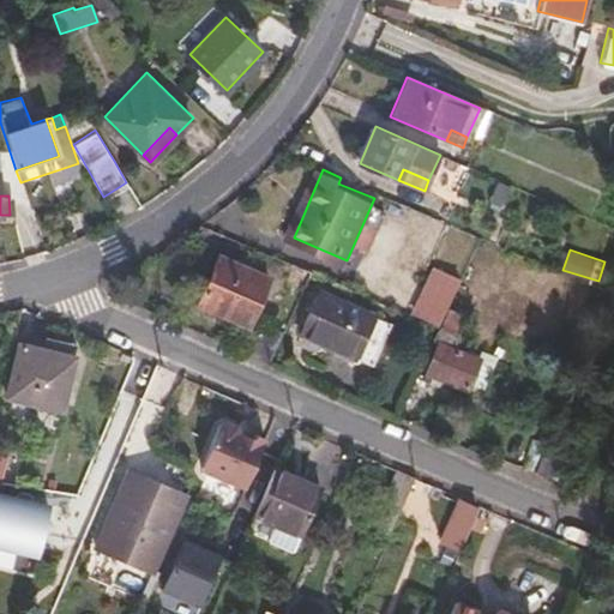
[(264,277),(214,256),(191,306),(242,327),(264,277)]
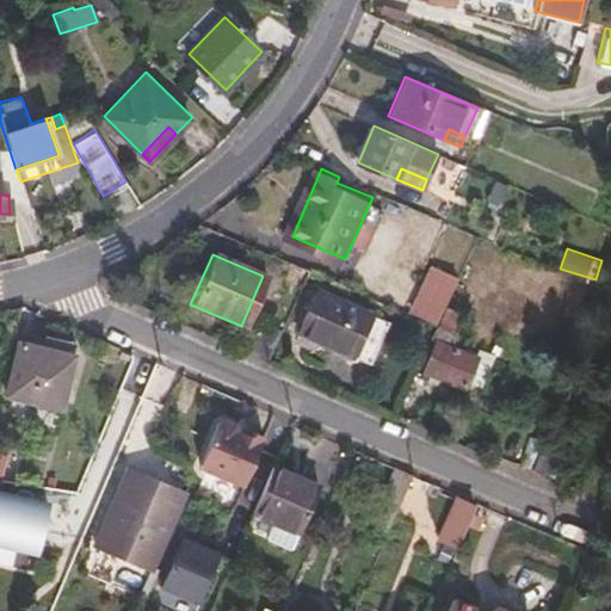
[(292,337),(328,352),(332,344),(352,352),(370,312),(314,288),(292,337)]
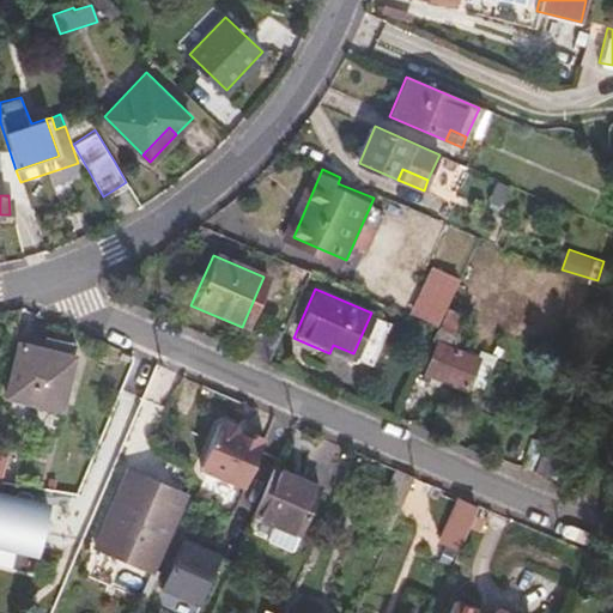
[(447,304),(438,326),(431,340),(437,344),(425,371),(462,387),(474,358),(448,346),(450,340),(450,329),(459,310),(447,304)]
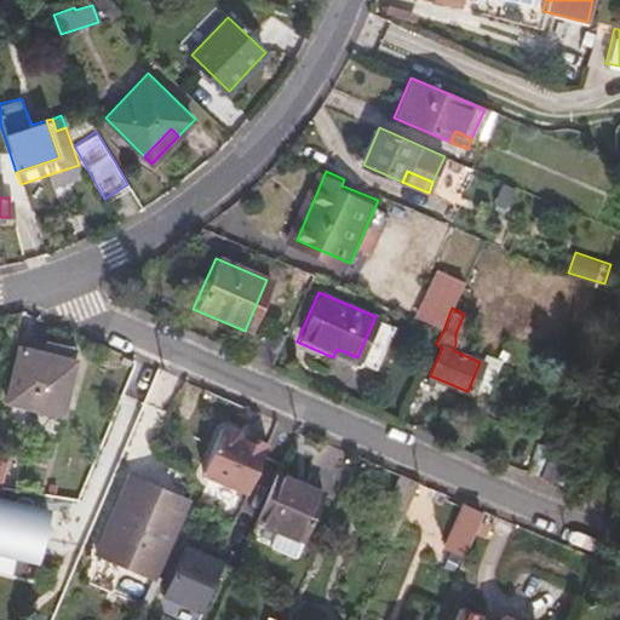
[(264,325),(251,355),(271,365),(285,334),(264,325)]
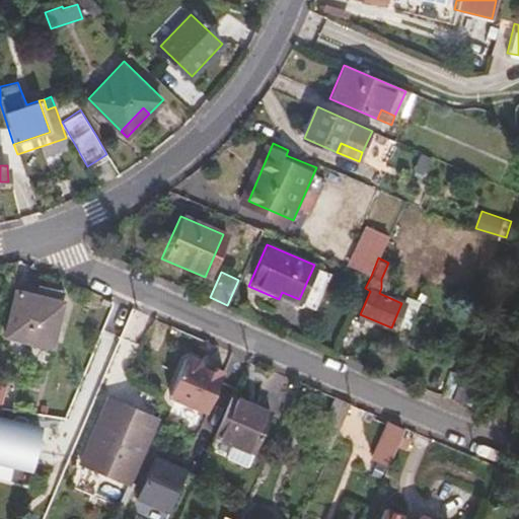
[(39,295),(65,301),(67,292),(41,286),(39,295)]
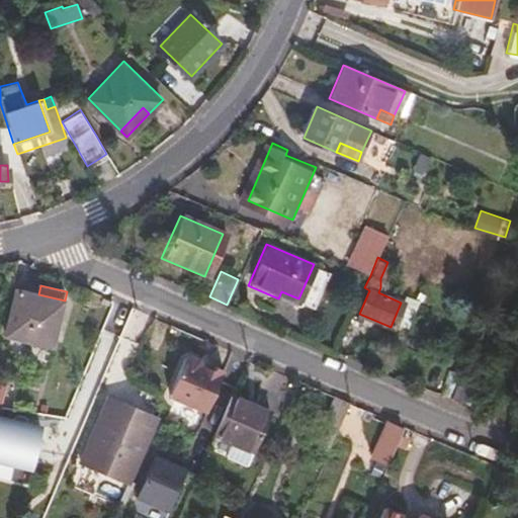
[(54,346),(65,300),(38,294),(15,288),(5,335),(54,346)]
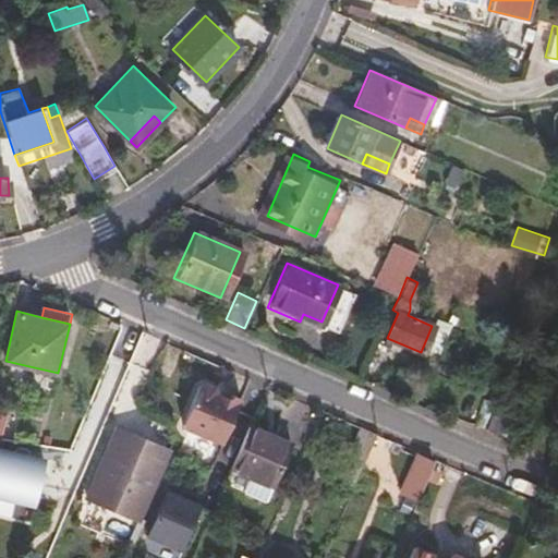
[(303,314),(300,322),(319,329),(322,322),(303,314)]
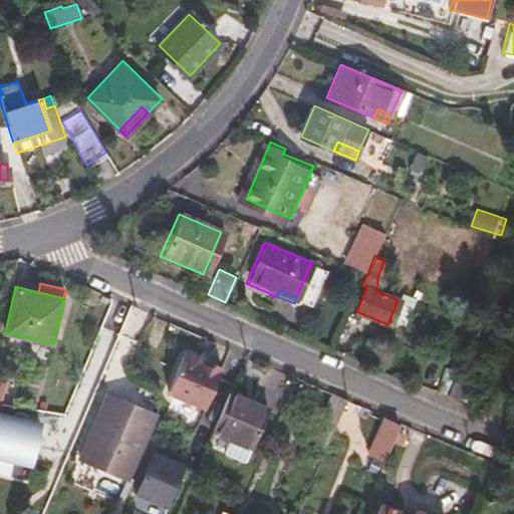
[(470,367),(452,361),(441,387),(459,394),(470,367)]
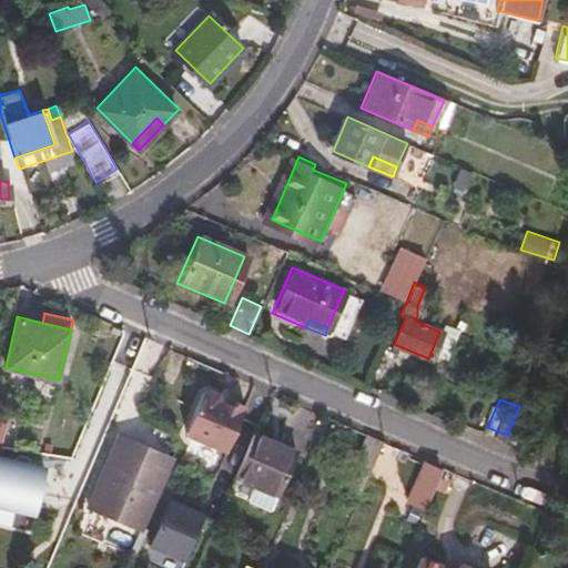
[(255,432),(236,476),(267,489),(280,494),(298,450),(255,432)]
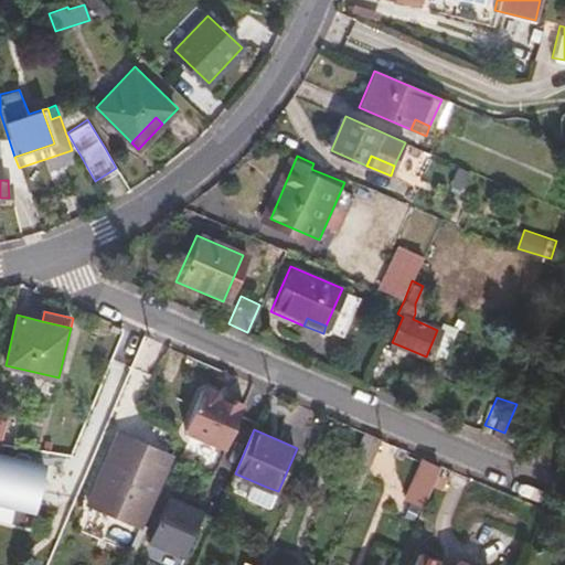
[(117,440),(170,464),(173,455),(121,432),(117,440)]
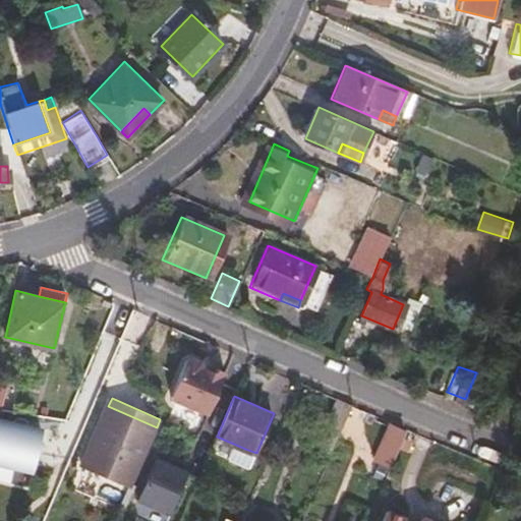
[(351,404),(337,398),(325,428),(322,427),(313,447),(330,454),(351,404)]
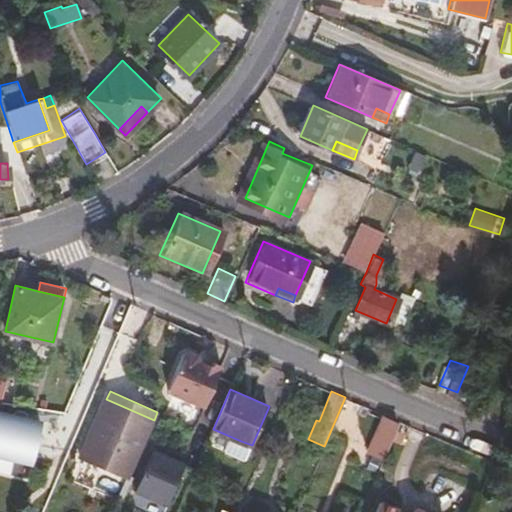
[(106,399),(82,455),(129,476),(154,420),(106,399)]
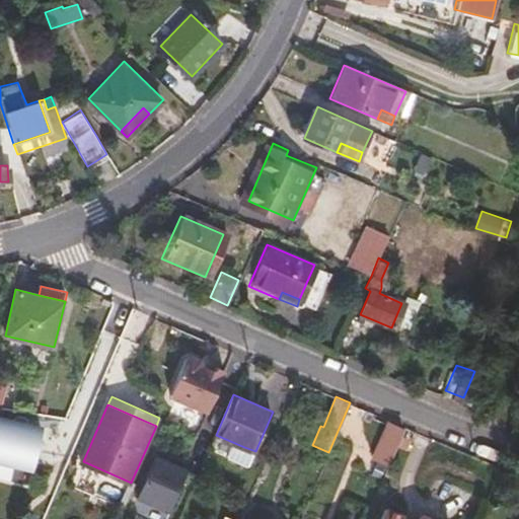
[(0,416),(0,457),(32,464),(41,425),(24,422),(20,416),(14,420),(0,416)]
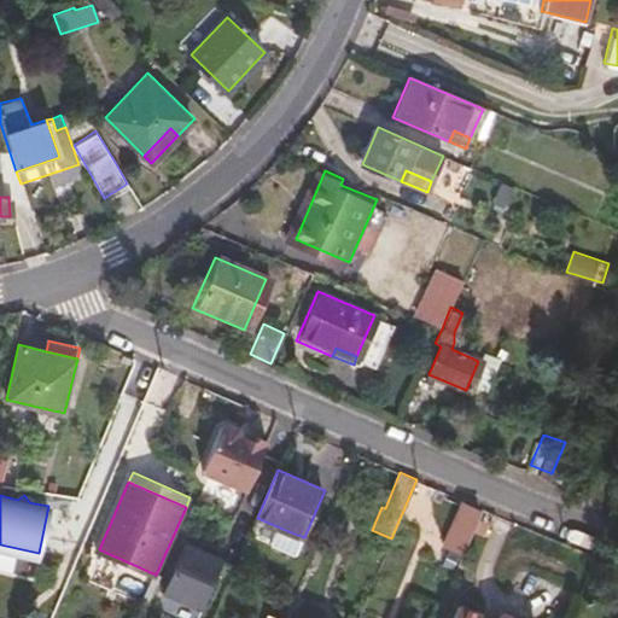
[(455,572),(481,514),(460,505),(436,564),(455,572)]
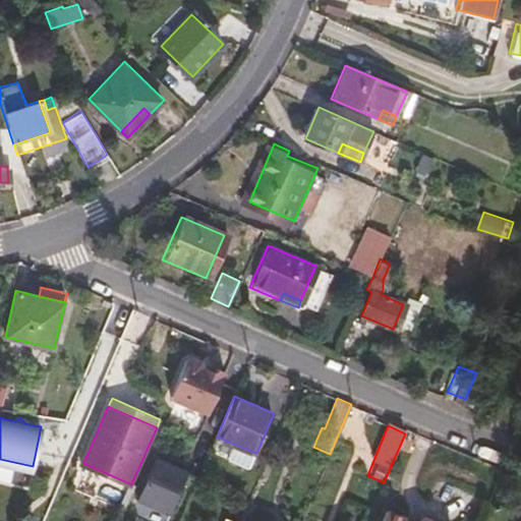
[(170,516),(190,469),(157,455),(136,501),(170,516)]
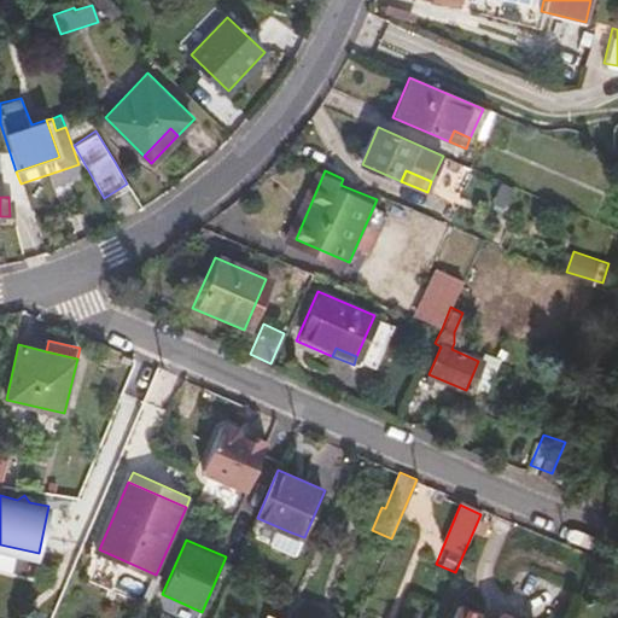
[(478,617),(458,607),(453,617),(507,617),(499,614),(495,617),(478,617)]
